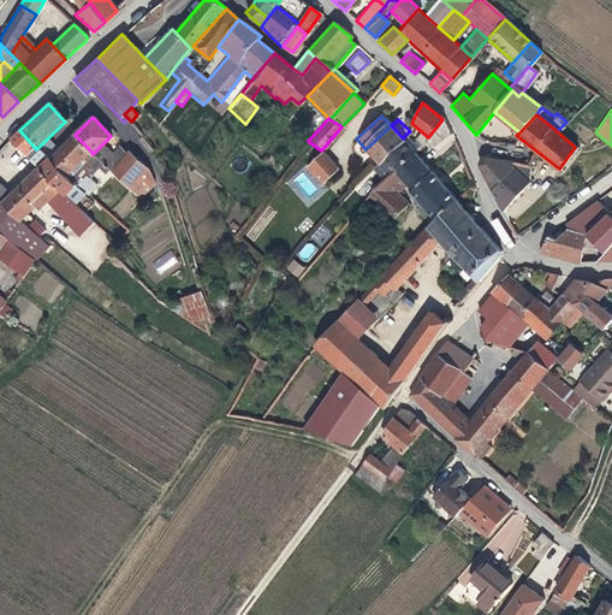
[(449,132),(443,119),(428,137),(422,143),(428,149),(449,132)]
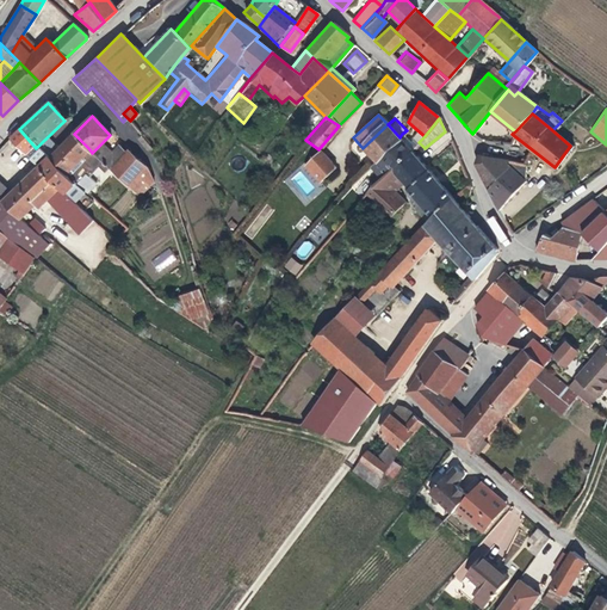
[(400,137),(388,124),(363,148),(375,161),(377,162),(401,140),(400,137)]
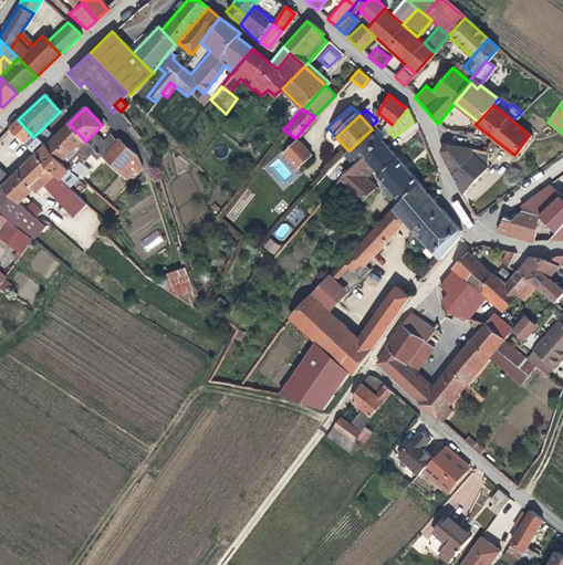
[(24,146),(33,137),(18,119),(8,128),(24,146)]
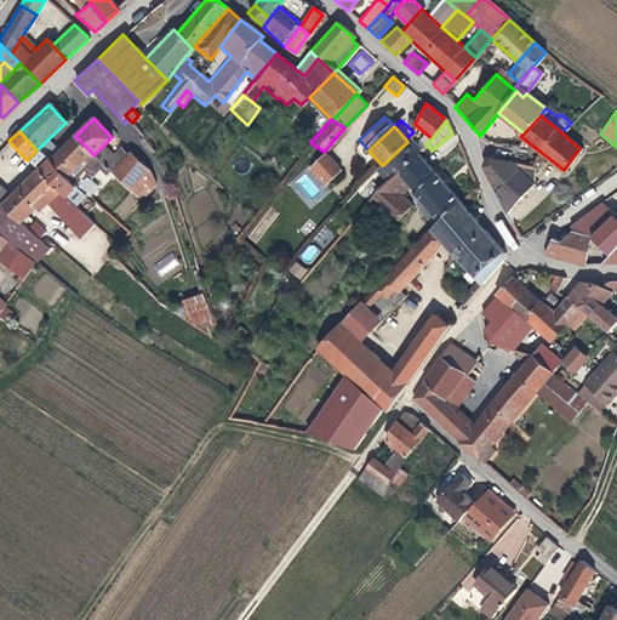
[(424,146),(426,144),(432,138),(424,132),(420,138),(421,138),(420,141),(424,146)]
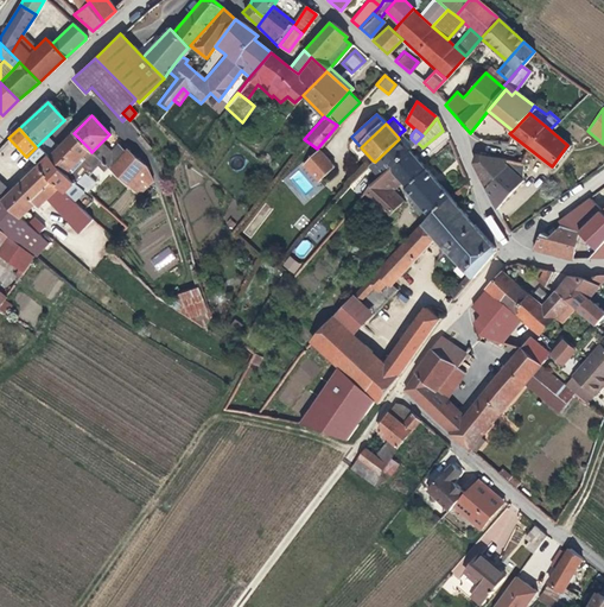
[(74,133),(49,157),(65,174),(89,149),(74,133)]
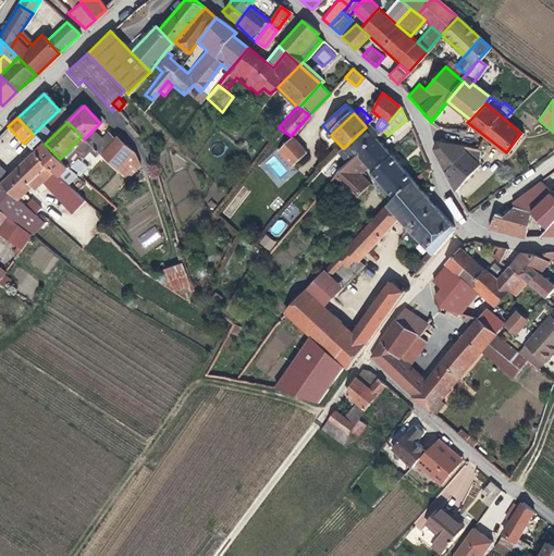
[(373,130),(367,122),(365,125),(366,127),(376,137),(381,131),(377,126),(373,130)]
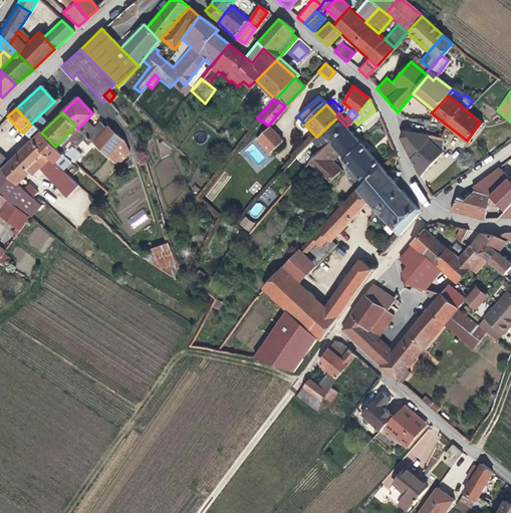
[(117,113),(115,116),(124,126),(128,124),(117,113)]
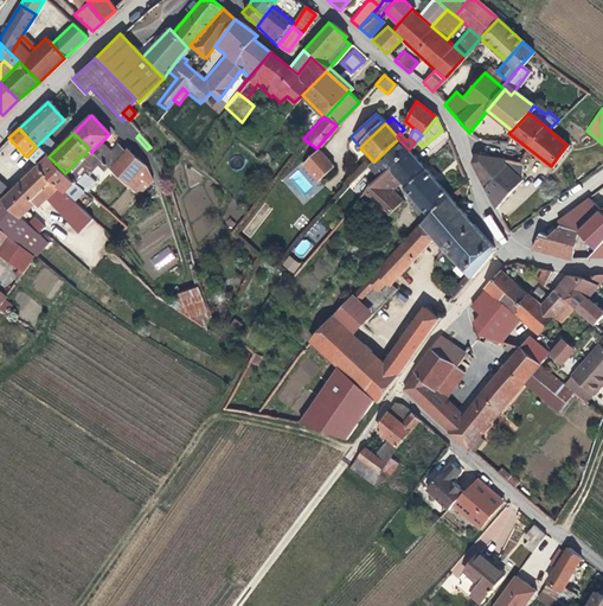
[(390,167),(409,150),(398,139),(374,161),(372,160),(366,165),(378,177),(389,166),(390,167)]
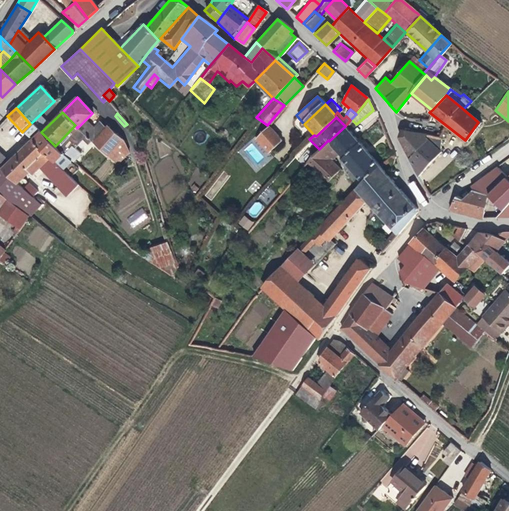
[(91,141),(105,127),(99,122),(93,128),(85,120),(77,128),(91,141)]
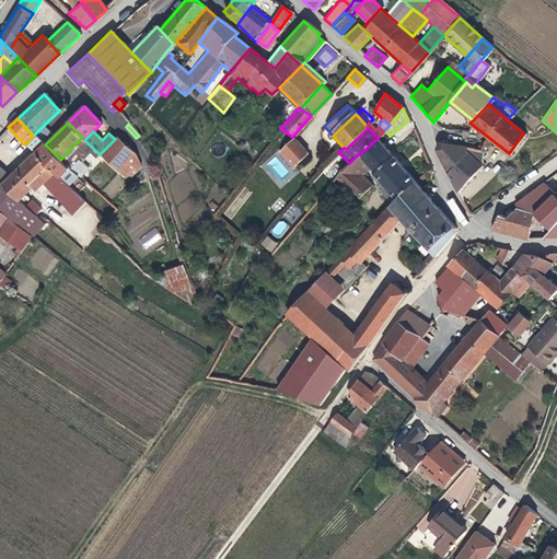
[(117,137),(115,139),(100,154),(128,179),(140,166),(135,153),(117,137)]
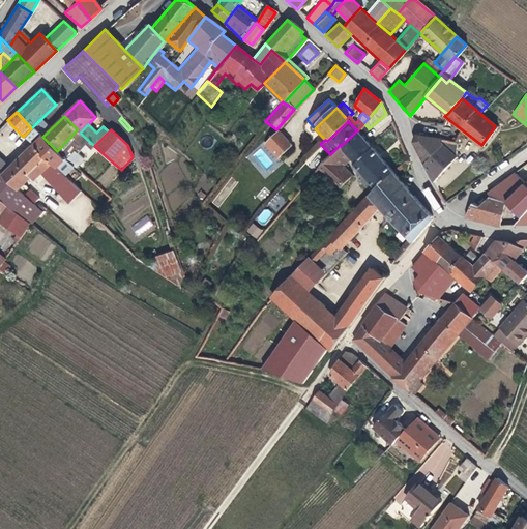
[(290,145),(276,130),(263,143),(277,157),(290,145)]
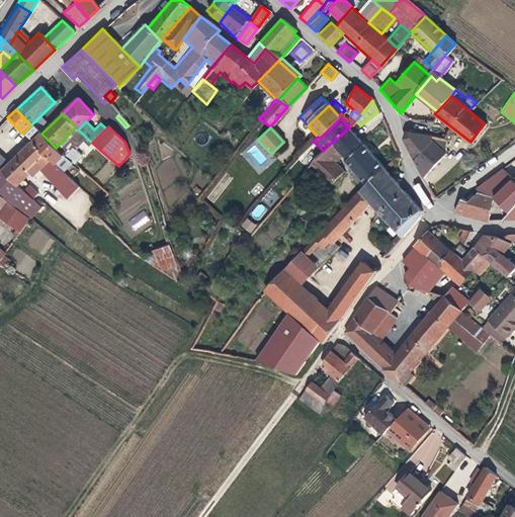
[(341,155),(345,159),(363,144),(349,127),(333,143),(332,144),(341,155)]
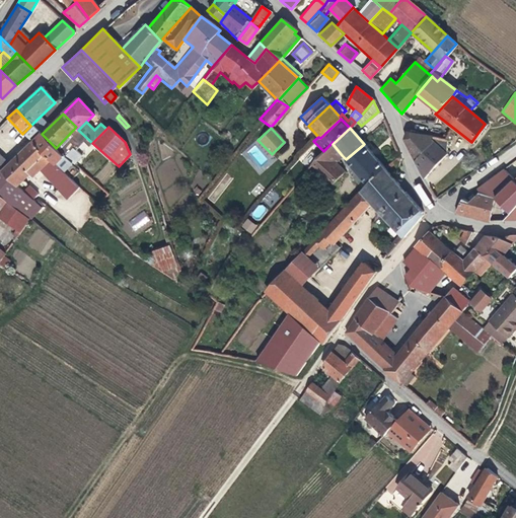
[(402,140),(413,159),(430,136),(406,132),(402,140)]
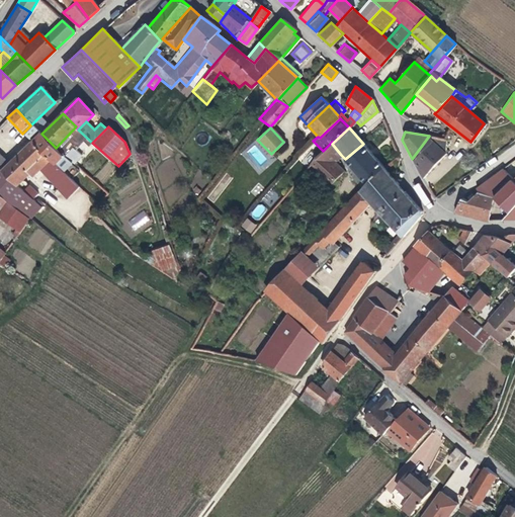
[(32,141),(50,159),(55,163),(63,156),(56,148),(41,134),(41,133),(32,141)]
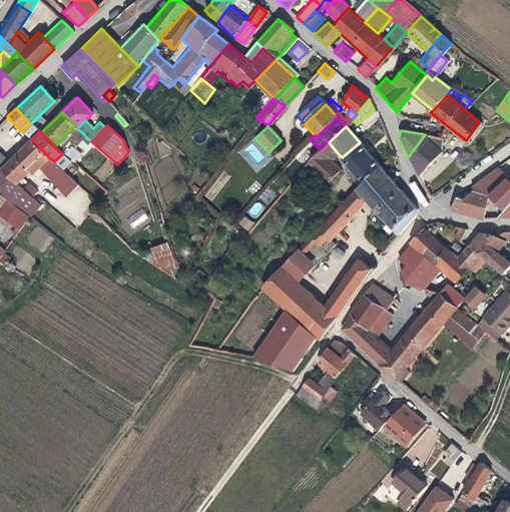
[(438,150),(425,134),(408,157),(416,176),(438,150)]
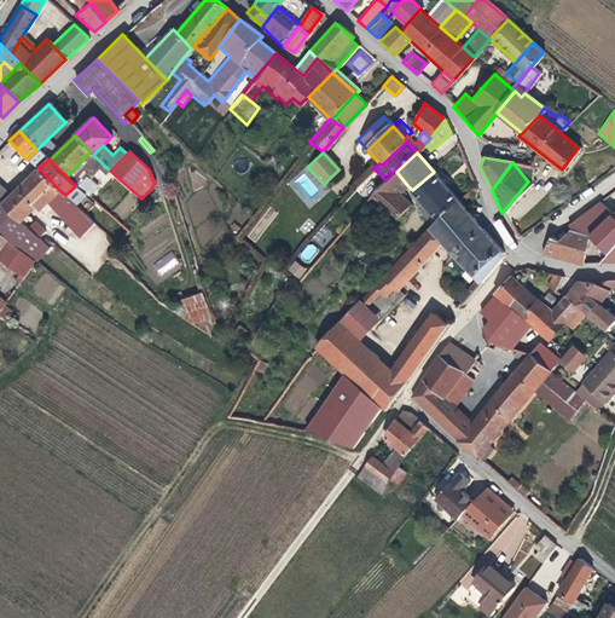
[(529,165),(512,162),(528,182),(529,165)]
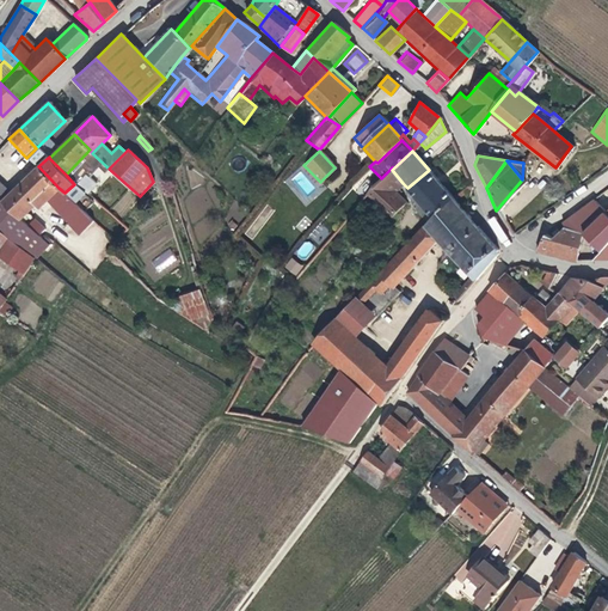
[(38,208),(47,200),(59,188),(38,166),(17,187),(34,205),(38,208)]
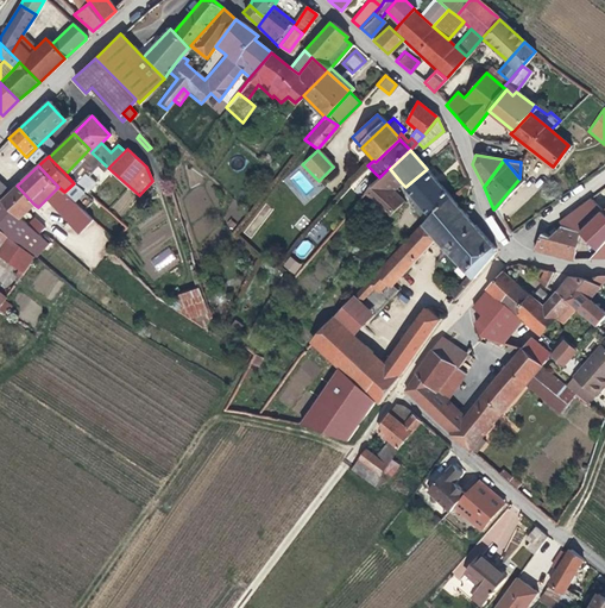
[(396,188),(401,182),(390,169),(391,168),(390,167),(379,177),(392,190),(396,188)]
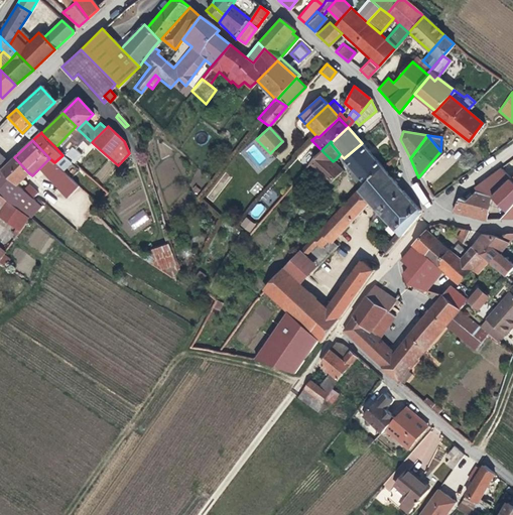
[(362,143),(344,158),(343,159),(364,182),(381,166),(362,143)]
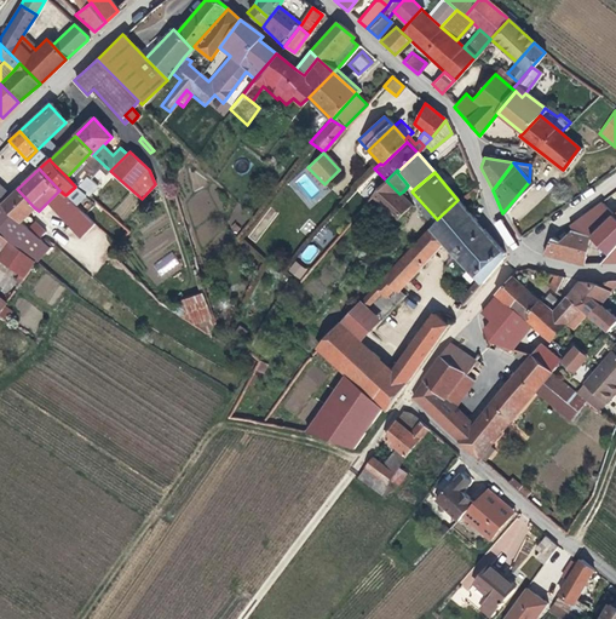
[(370,195),(387,211),(396,219),(410,205),(402,196),(406,194),(403,191),(399,194),(386,181),(370,195)]
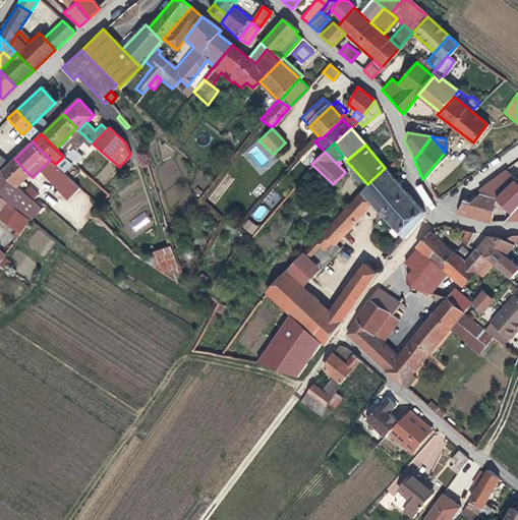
[(0,170),(1,171),(8,165),(0,156),(0,170)]
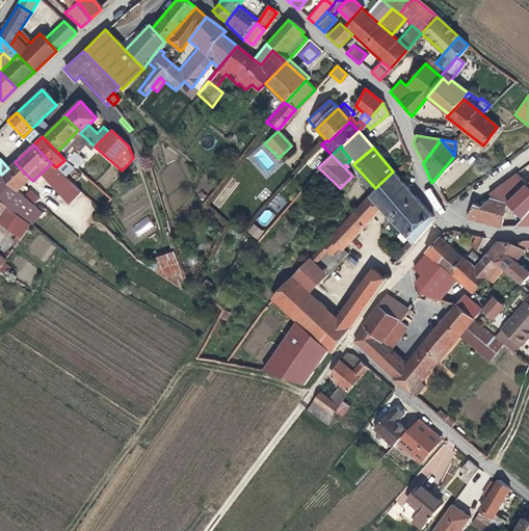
[(18,189),(29,178),(15,162),(8,168),(1,175),(18,189)]
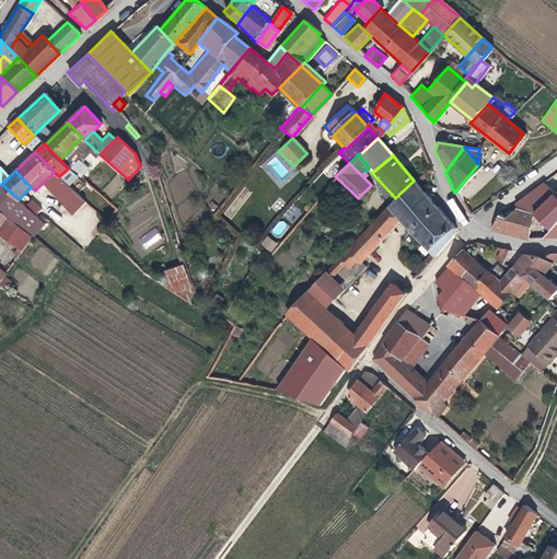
[(54,172),(43,183),(62,204),(73,190),(59,176),(54,172)]
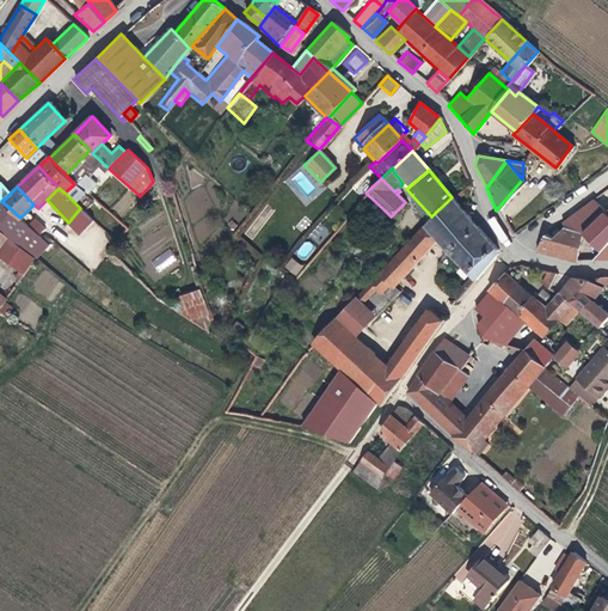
[(409,202),(425,222),(431,217),(406,189),(403,193),(411,201),(409,202)]
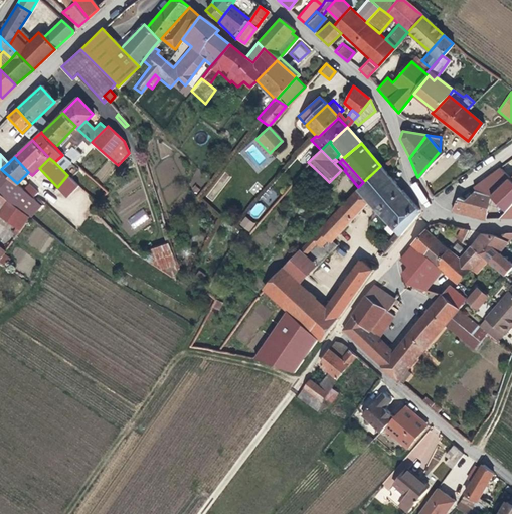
[(393,181),(380,166),(363,182),(358,187),(357,189),(367,201),(370,204),(393,181)]
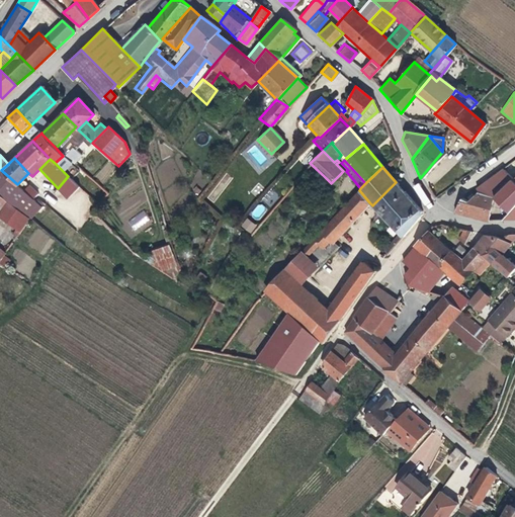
[(474,187),(477,191),(494,198),(513,180),(500,168),(474,187)]
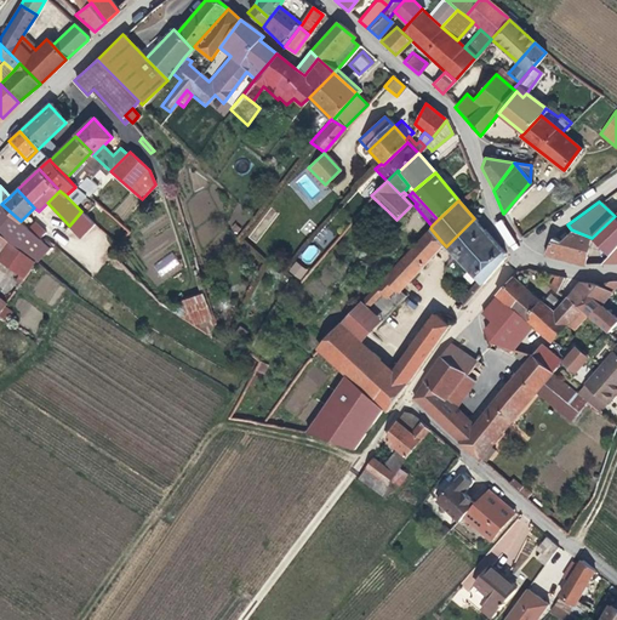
[(0,231),(9,238),(36,262),(49,248),(39,238),(28,228),(21,221),(1,204),(0,203),(0,231)]
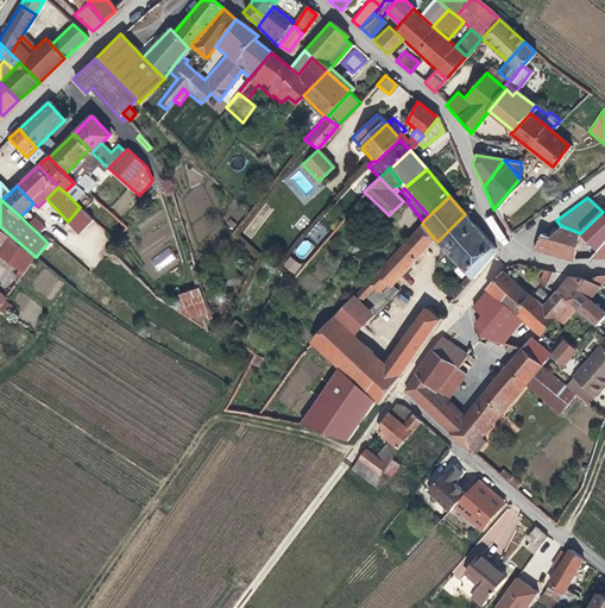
[(389,215),(380,207),(371,218),(379,225),(389,215)]
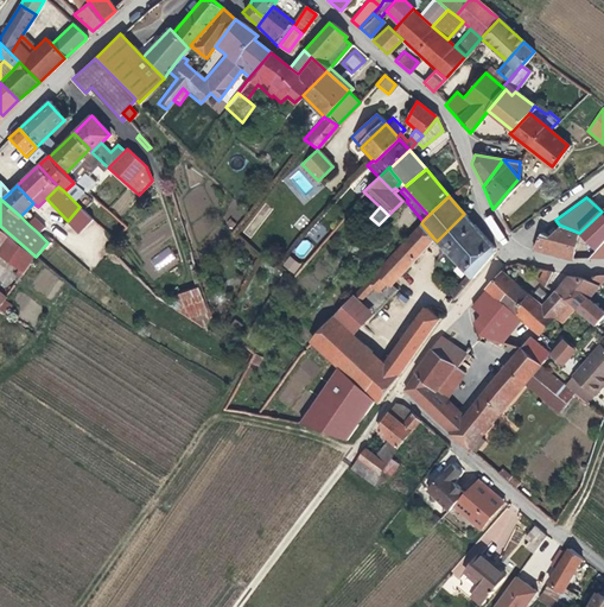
[(603,213),(602,212),(579,233),(597,252),(603,244),(603,213)]
